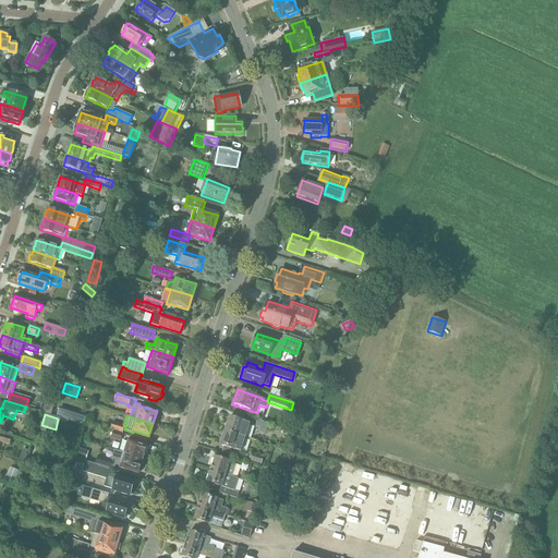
[(225,432),(245,438),(251,424),(244,422),(230,417),(225,432)]
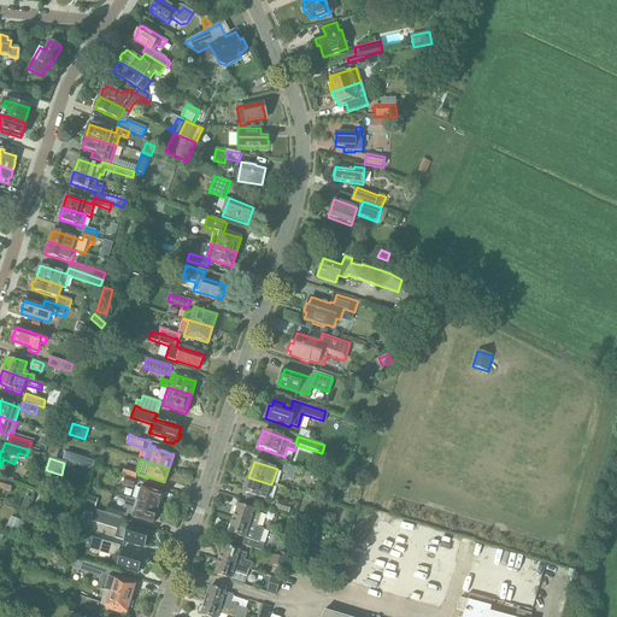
[(299,477),(301,470),(285,465),(282,472),(287,474),(286,477),(293,480),(294,476),(299,477)]
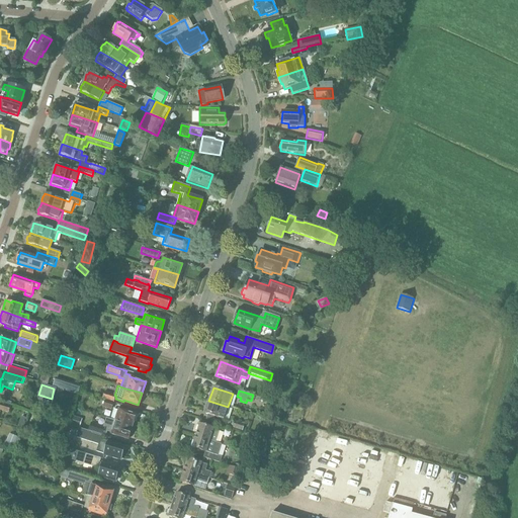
[(114,403),(116,396),(105,393),(102,399),(114,403)]
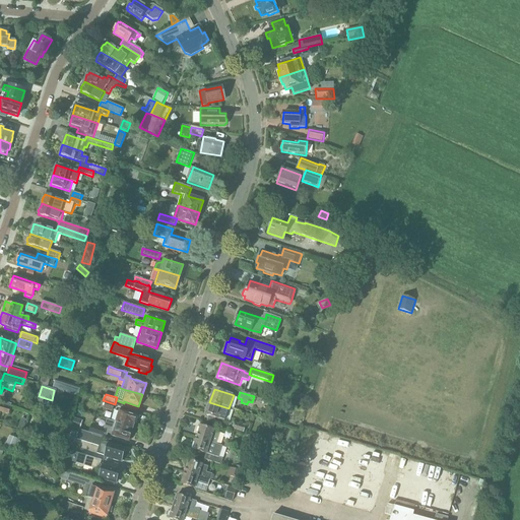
[(114,404),(106,402),(104,409),(112,412),(114,404)]
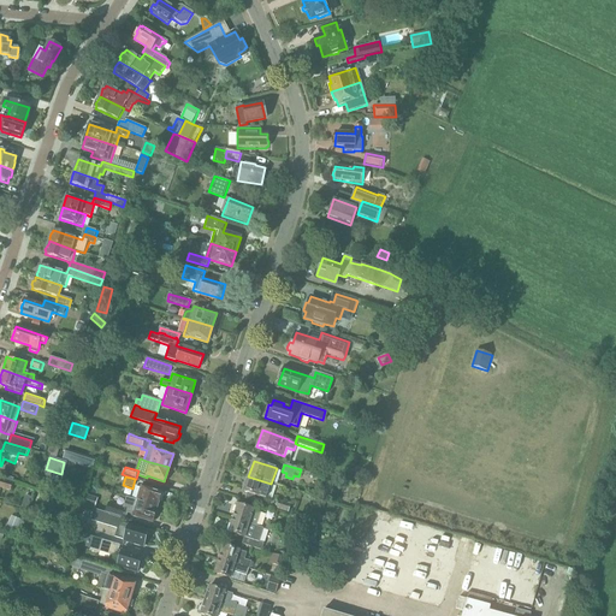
[(271,484),(248,477),(243,491),(248,493),(246,498),(254,502),(255,496),(260,497),(266,499),(271,484)]
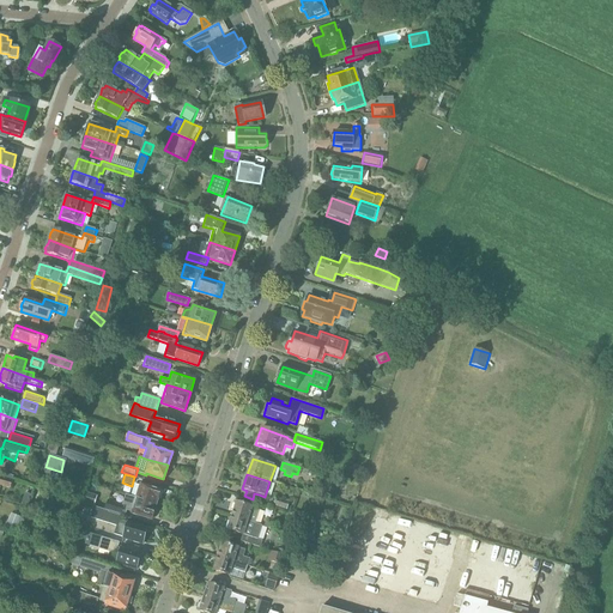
[(0,478),(0,485),(10,489),(12,481),(0,478)]
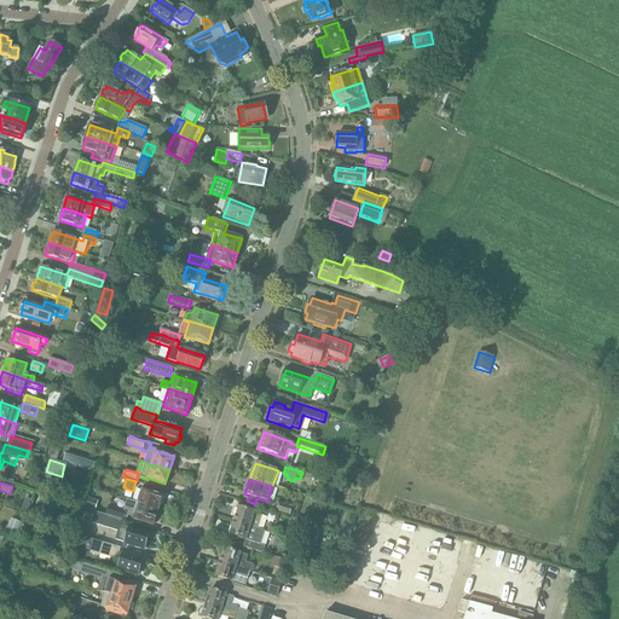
[(137,489),(133,502),(157,509),(162,495),(143,489),(142,491),(137,489)]
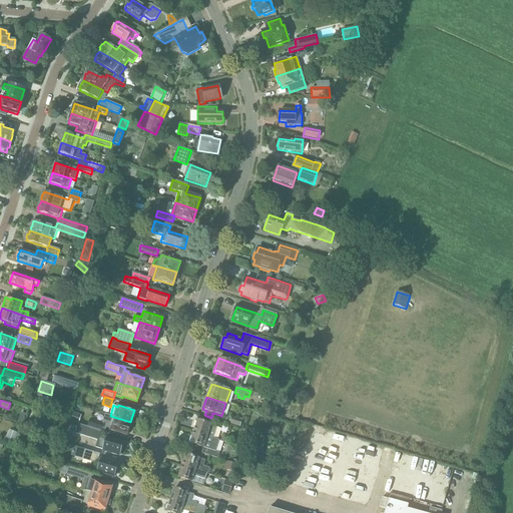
[(80,415),(71,412),(68,421),(77,424),(80,415)]
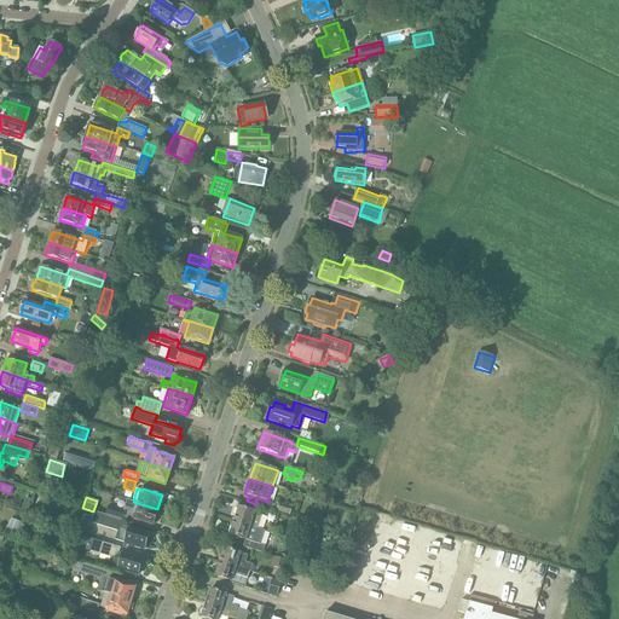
[(133,502),(127,499),(123,510),(109,505),(106,515),(122,520),(125,521),(127,515),(152,522),(157,509),(133,502)]
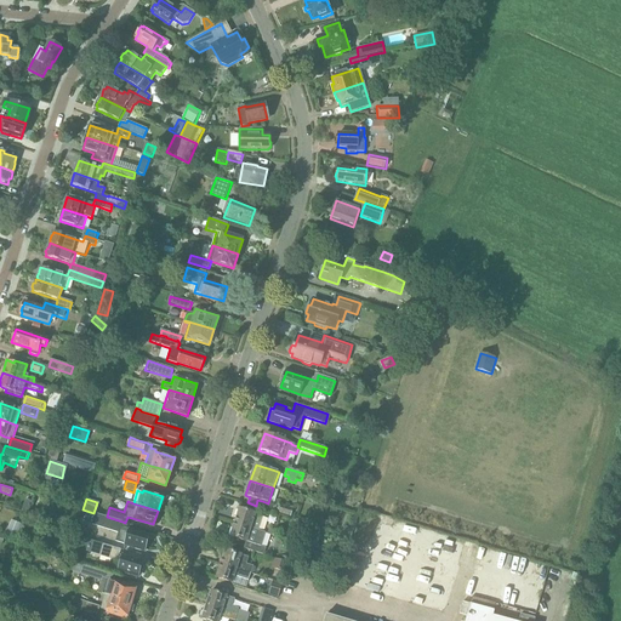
[(278,513),(291,517),(294,508),(280,505),(278,513)]
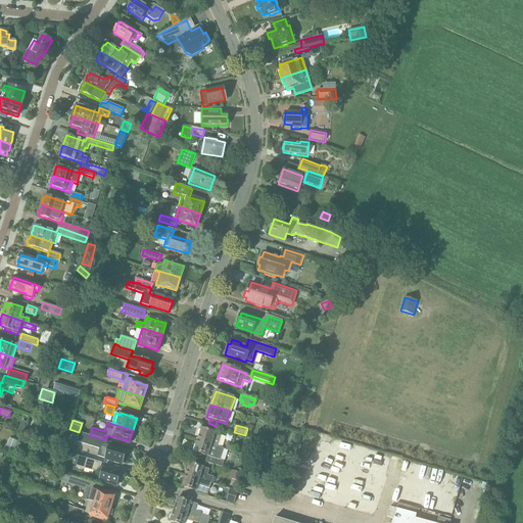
[(30,428),(27,437),(40,441),(50,443),(52,434),(43,432),(30,428)]
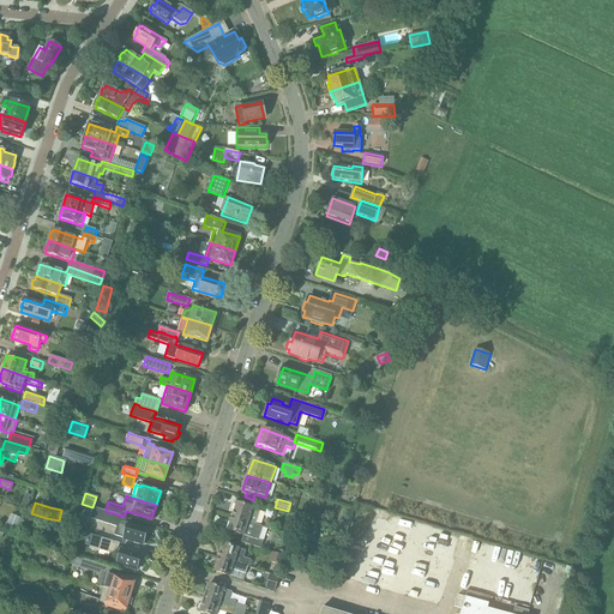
[(260,511),(253,509),(238,504),(233,517),(248,523),(256,525),(260,511)]
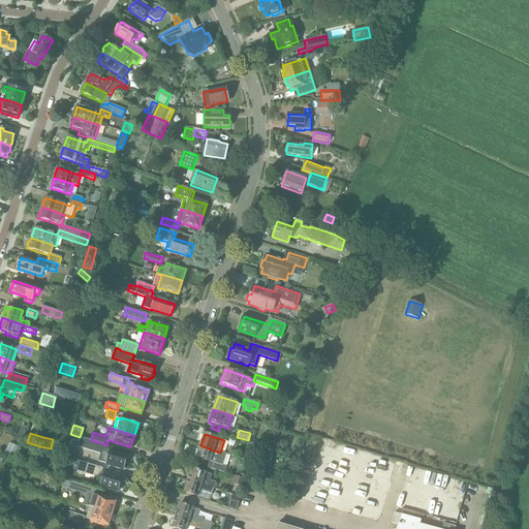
[(104,444),(91,440),(81,437),(79,444),(86,446),(85,449),(100,455),(98,461),(122,468),(126,457),(103,449),(104,444)]
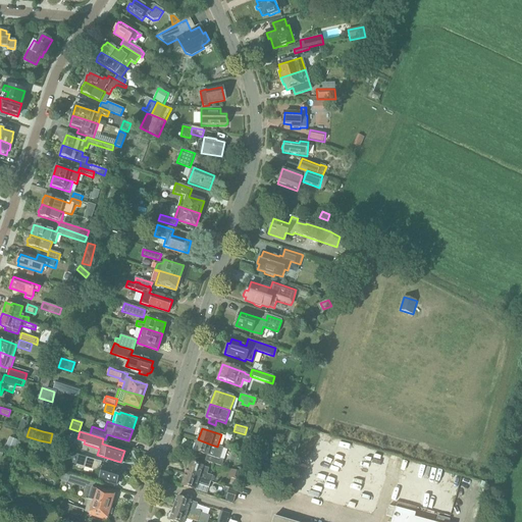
[(221,467),(223,461),(219,460),(223,449),(217,447),(211,445),(198,439),(195,452),(207,456),(205,461),(221,467)]
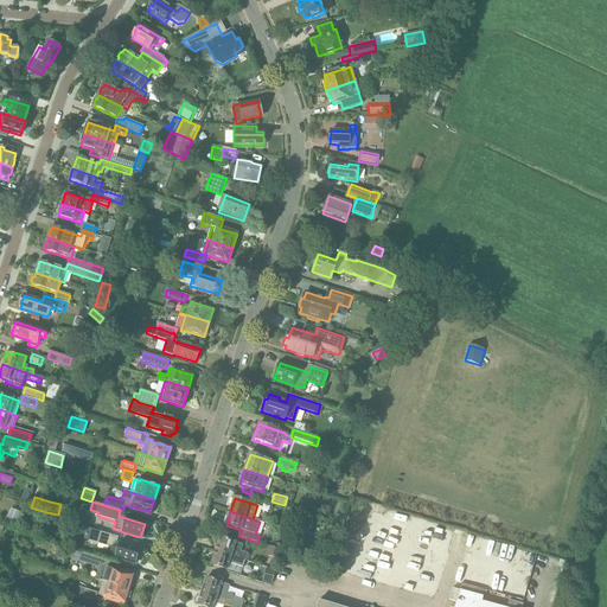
[(7,518),(6,523),(19,529),(25,515),(20,512),(17,521),(7,518)]
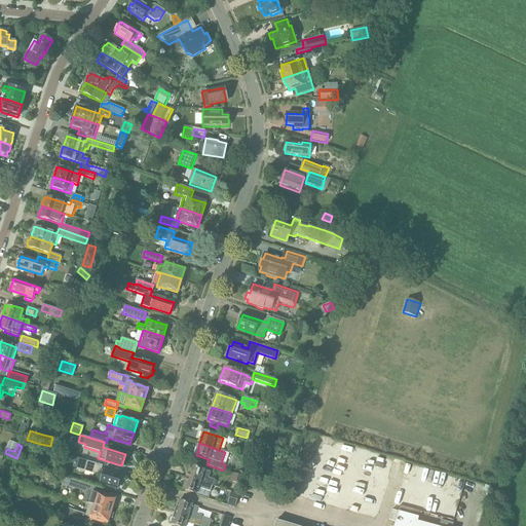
[(292,446),(290,453),(297,455),(299,448),(292,446)]
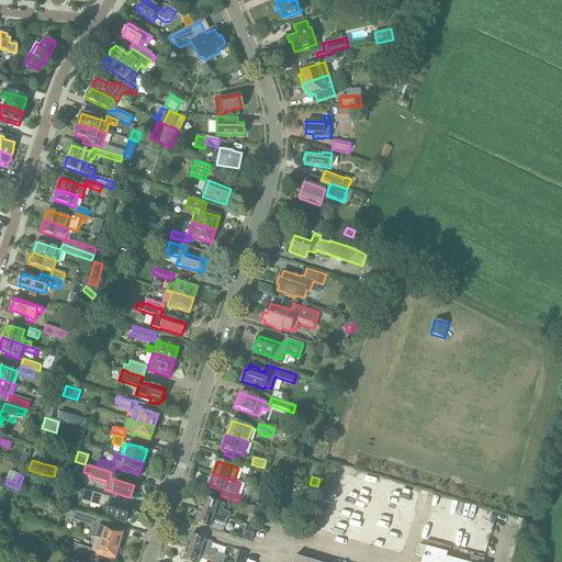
[(67,485),(65,493),(79,497),(81,490),(67,485)]
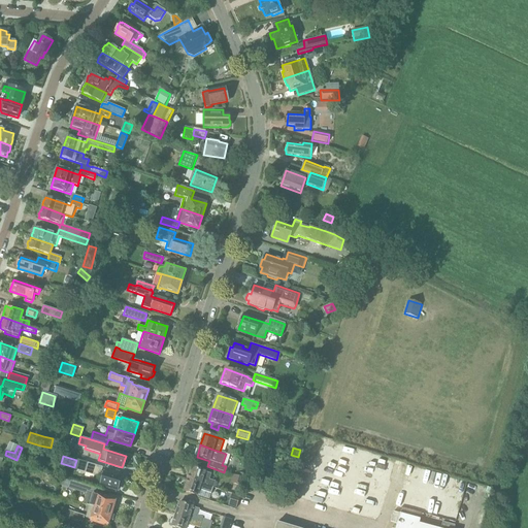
[(296,474),(301,476),(305,464),(299,462),(296,474)]
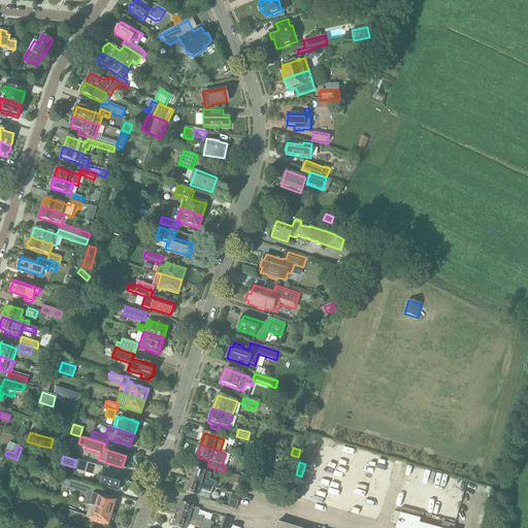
[(86,472),(85,473),(101,479),(102,479),(100,484),(117,490),(117,489),(120,489),(121,485),(119,484),(121,477),(104,472),(102,471),(103,468),(102,467),(88,463),(86,472)]
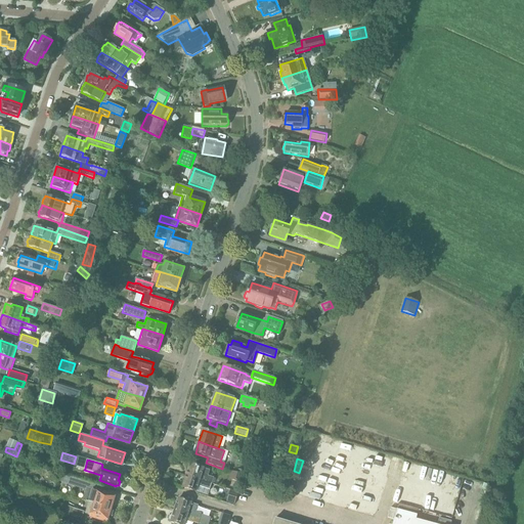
[(210,472),(204,470),(190,465),(186,476),(211,484),(212,485),(214,479),(208,477),(210,472)]
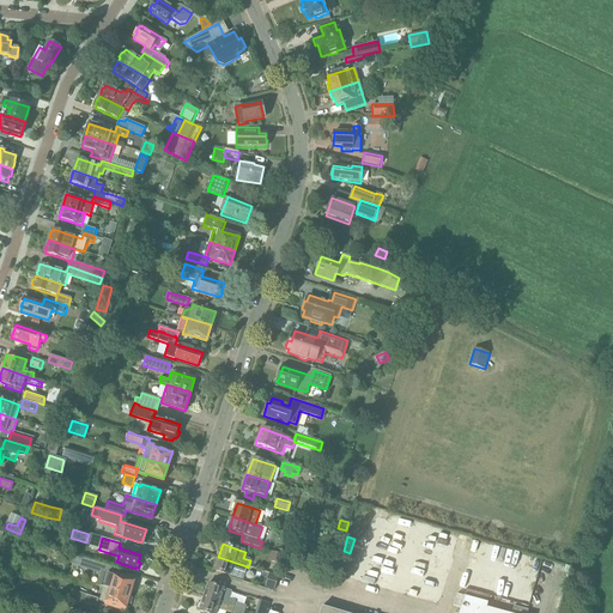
[(305,556),(322,562),(326,550),(309,544),(305,556)]
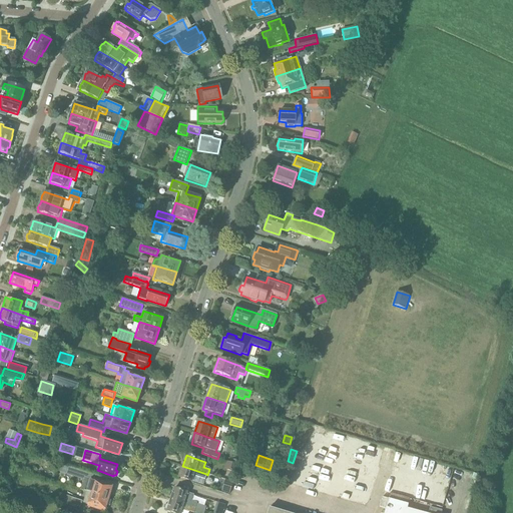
[(236,474),(239,466),(226,462),(223,470),(236,474)]
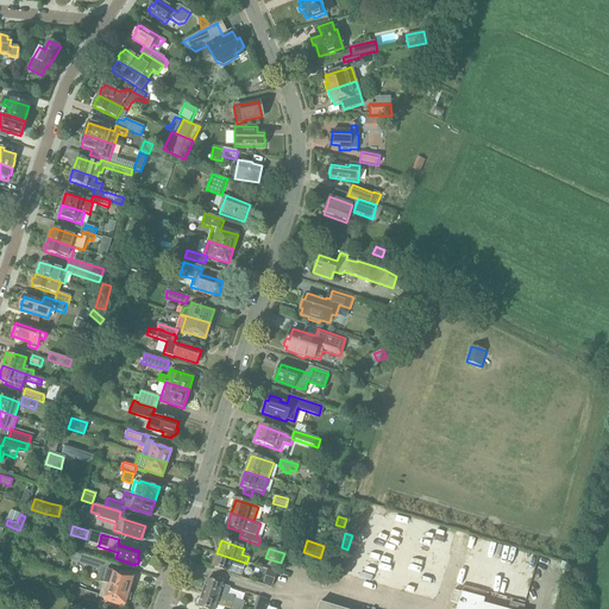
[(0,553),(0,562),(11,565),(12,558),(0,553)]
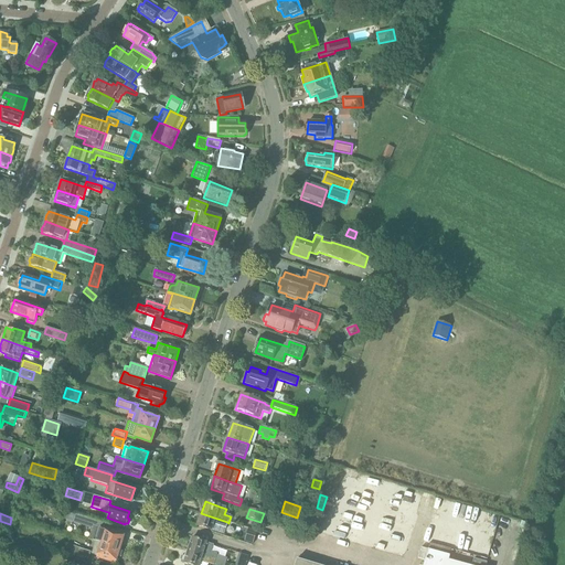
[(227,522),(201,513),(198,526),(212,531),(214,526),(215,526),(215,525),(225,529),(227,522)]
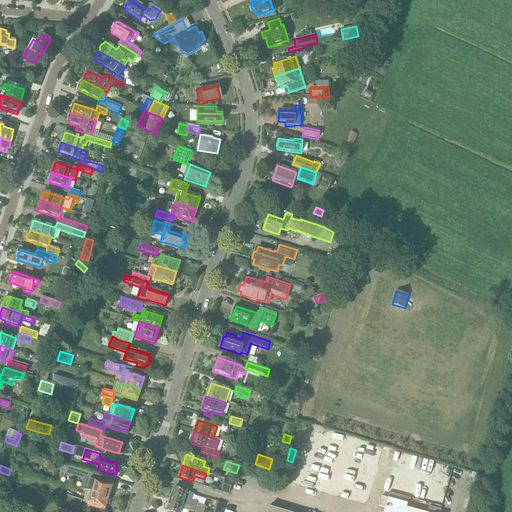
[(110,487),(94,482),(96,475),(69,467),(67,474),(84,480),(81,489),(91,492),(107,497),(110,487)]
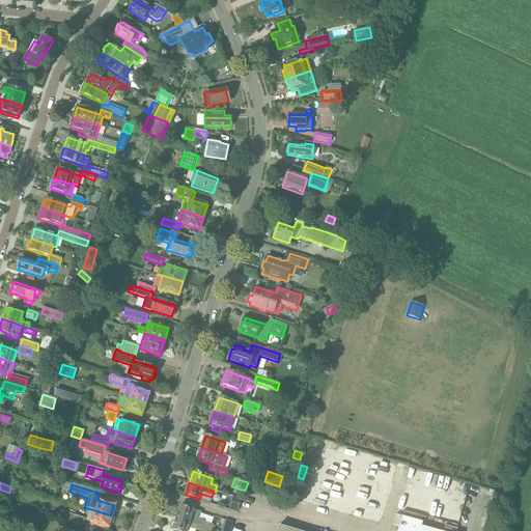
[(242,499),(233,497),(229,509),(238,511),(242,499)]
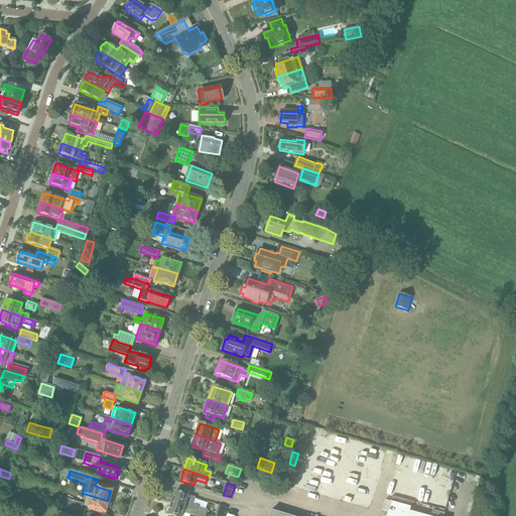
[(175,492),(171,503),(196,511),(198,506),(192,505),(195,498),(175,492)]
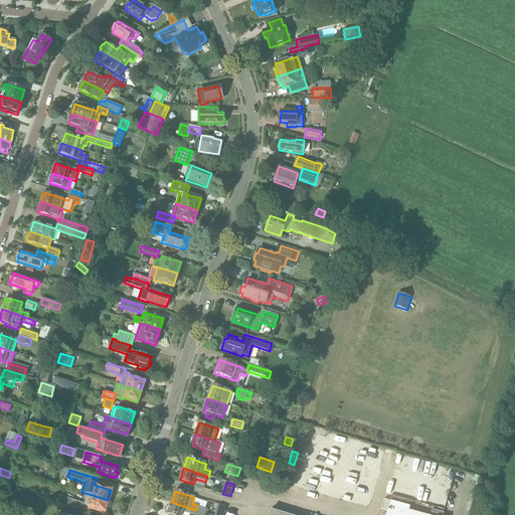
[(108,500),(92,495),(89,507),(104,512),(108,500)]
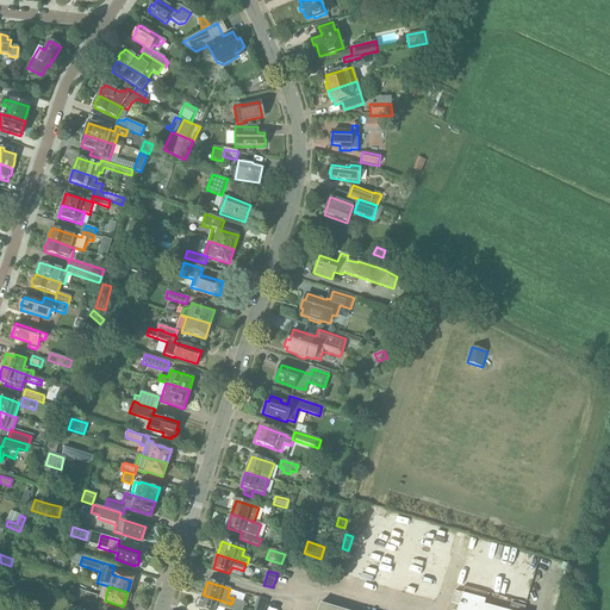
[(72,597),(92,604),(93,603),(97,604),(99,596),(75,589),(72,597)]
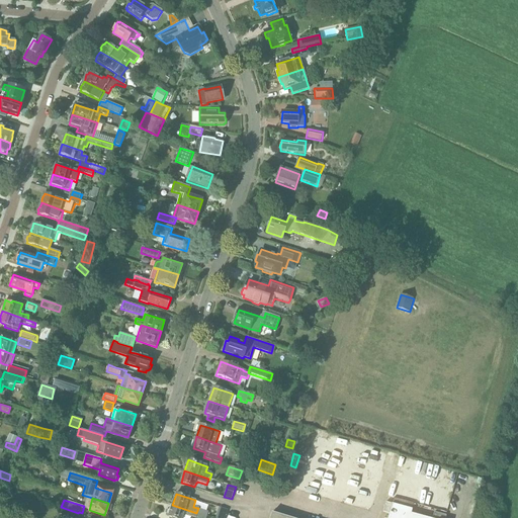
[(422,517),(410,515),(412,511),(404,509),(406,503),(393,500),(392,504),(385,502),(383,512),(390,514),(387,517),(422,517)]
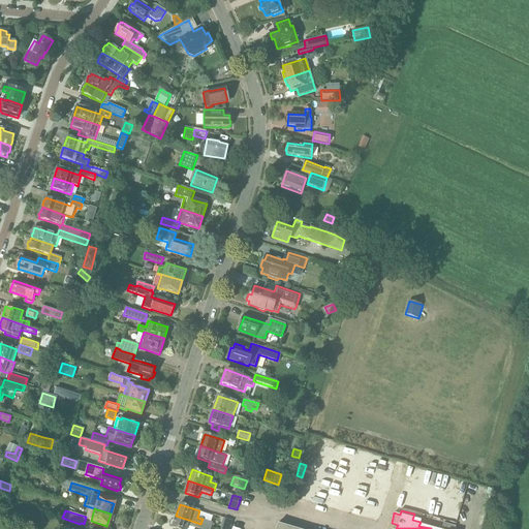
[(176,516),(175,520),(172,520),(170,525),(173,527),(173,528),(175,528),(186,528),(188,526),(198,528),(199,528),(201,524),(200,524),(176,516)]
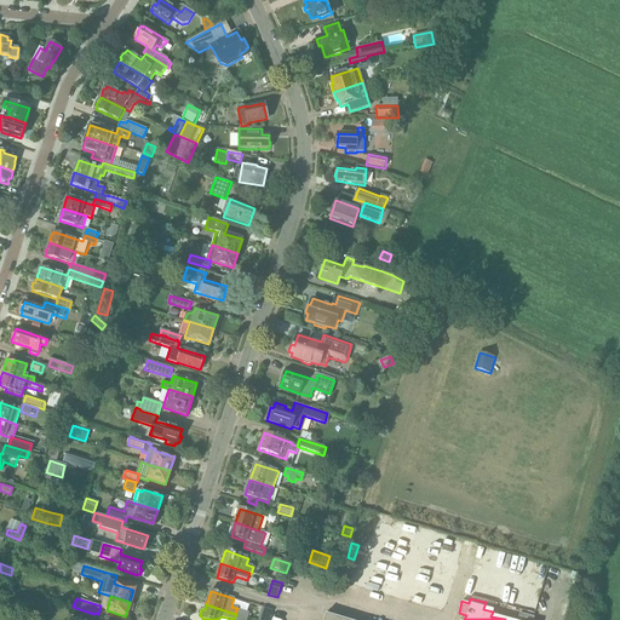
[(93,614),(73,607),(74,608),(72,615),(87,619),(95,619),(97,615),(93,614)]
